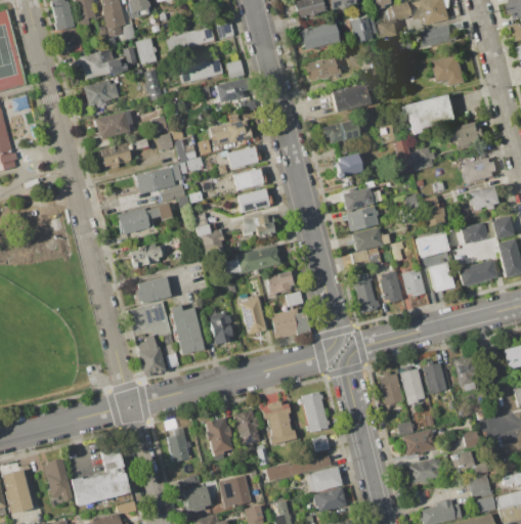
[(52,3),(51,0),(64,0),(66,1),(69,1),(75,26),(57,31),(55,23),(57,23),(53,6),(52,7),(51,4),(52,3)]
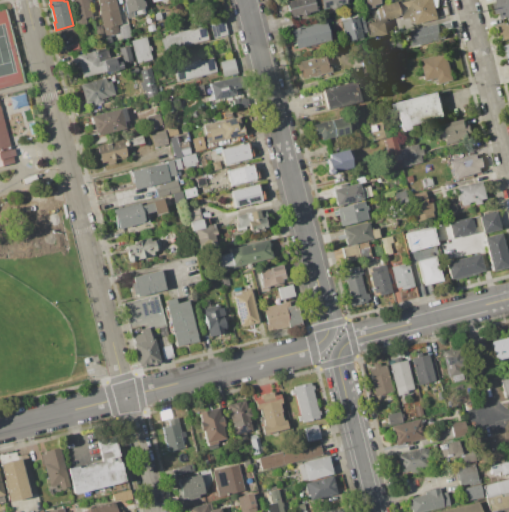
[(89,0),(93,16),(86,17),(88,23),(85,24),(86,26),(81,27),(80,25),(79,25),(73,0),(89,0)]
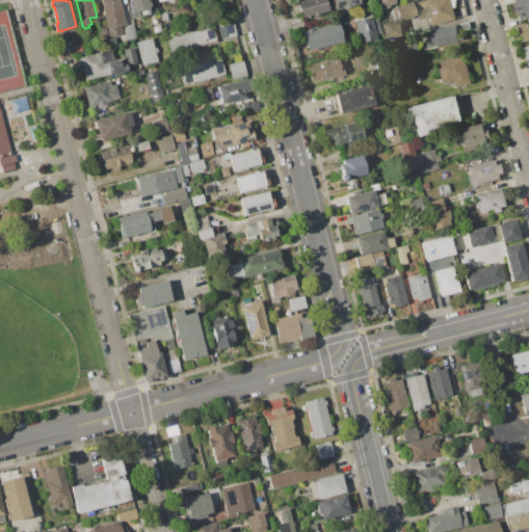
[(108,26),(104,9),(106,9),(103,0),(122,0),(128,24),(124,25),(126,33),(116,35),(111,36),(108,26)]
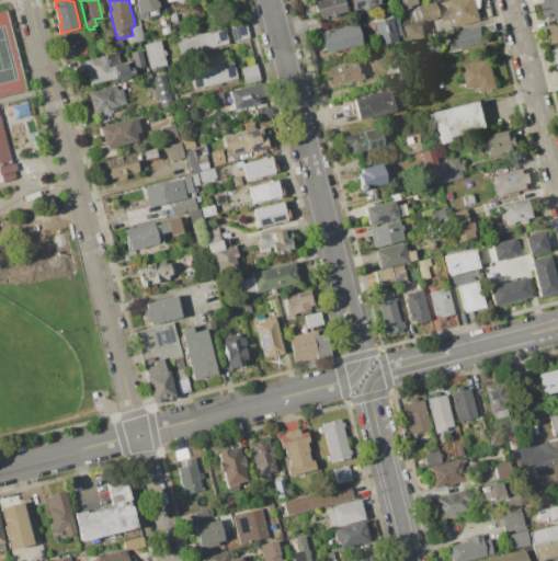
[(157,0),(159,9),(148,11),(149,18),(143,19),(137,1),(139,0),(157,0)]
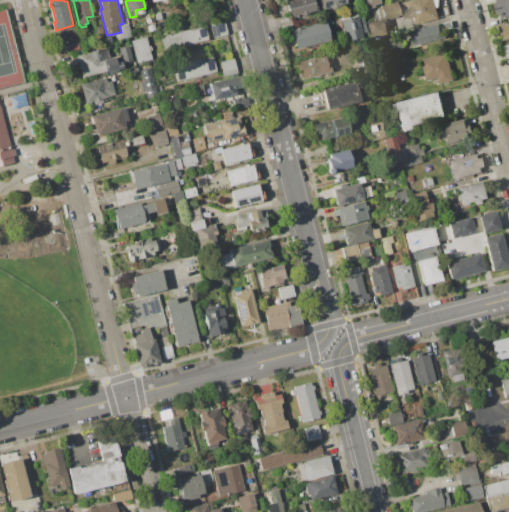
[(291,0),(314,0),(317,10),(310,12),(310,14),(301,16),(301,14),(297,15),(298,17),(296,17),(295,15),(292,16),(288,1),(291,0)]
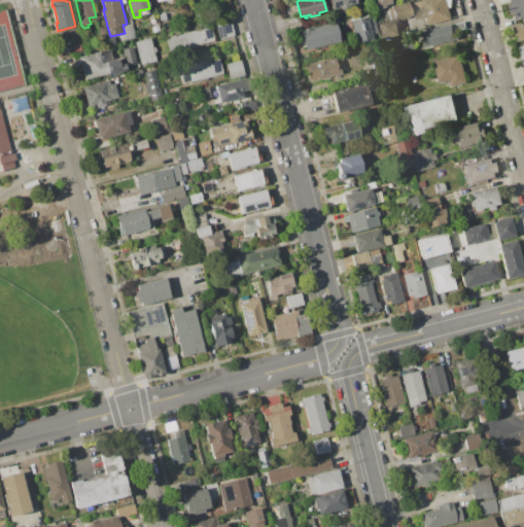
[(356,0),(357,2),(349,4),(350,6),(341,8),(340,7),(333,9),(329,0),(356,0)]
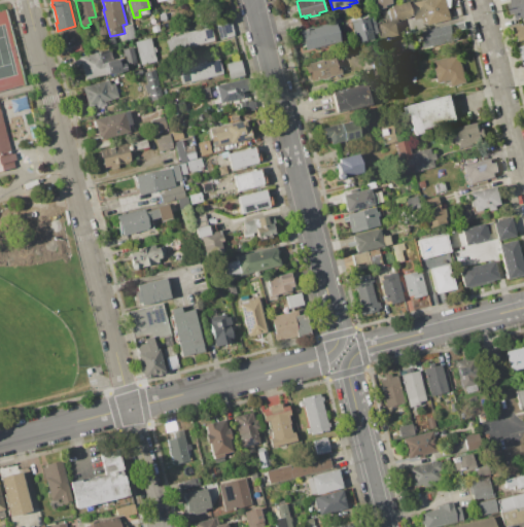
[(392,0),(393,3),(391,3),(391,6),(380,9),(380,6),(376,7),(374,0),(392,0)]
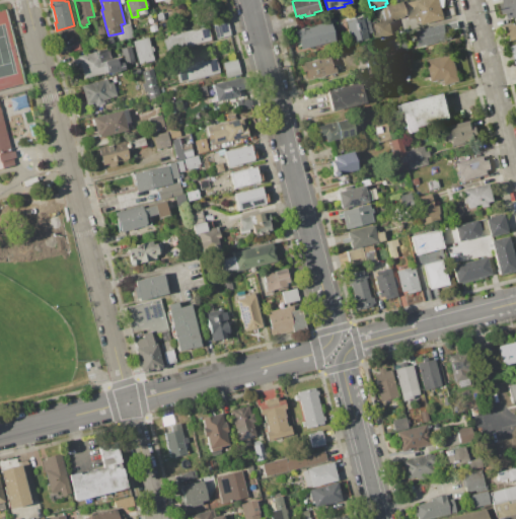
[(418,0),(442,0),(447,18),(424,23),(424,21),(421,22),(419,17),(412,19),(408,2),(418,0)]
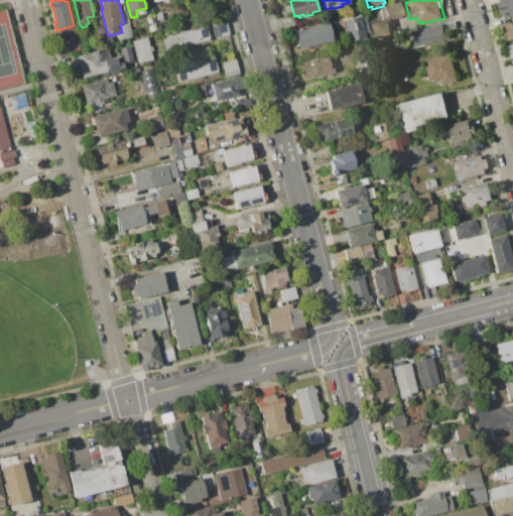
[(503,2),(502,0),(512,0),(512,18),(507,19),(506,13),(503,14),(501,8),(500,3),(503,2)]
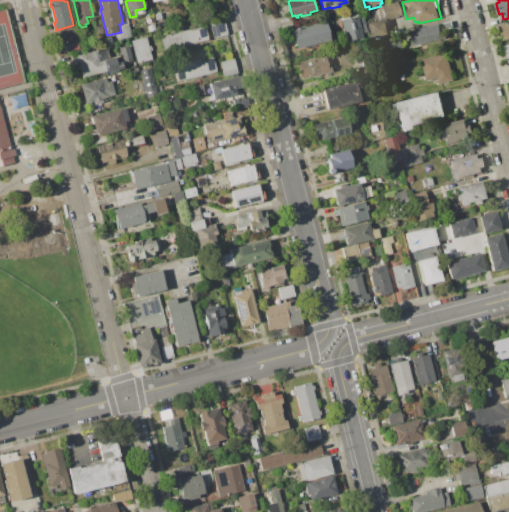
[(383,8),(382,5),(398,1),(402,16),(387,20),(387,18),(381,19),(379,9),(383,8)]
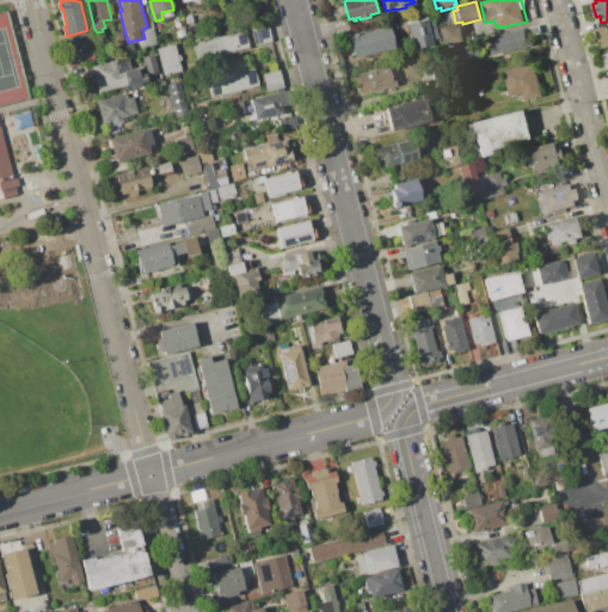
[(410,25),(415,24),(415,23),(423,20),(423,22),(429,20),(430,24),(436,22),(441,38),(434,40),(435,44),(416,50),(410,25)]
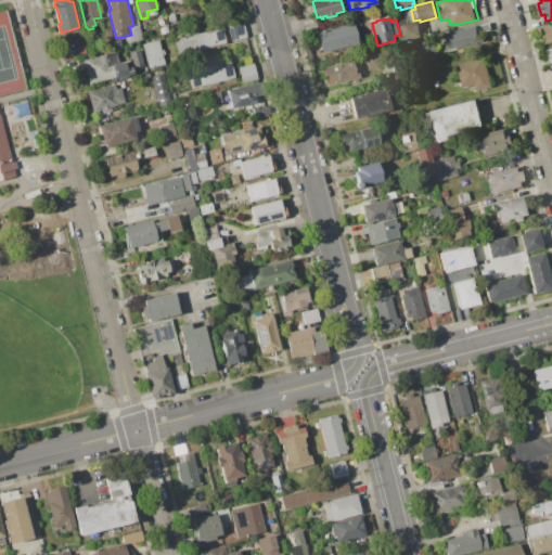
[(420,20),(420,22),(424,37),(403,42),(399,25),(413,21),(420,20)]
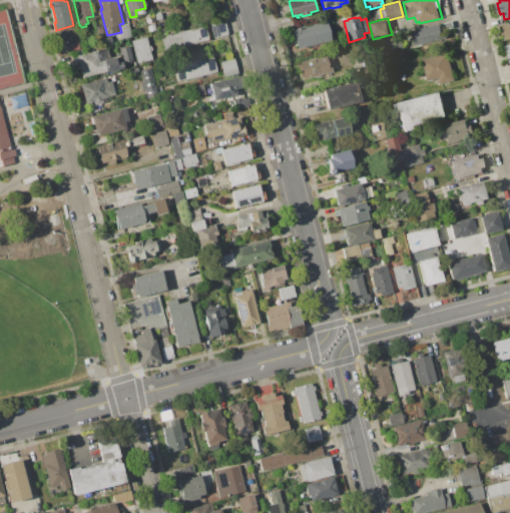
[(226,20),(230,34),(216,38),(212,24),(226,20)]
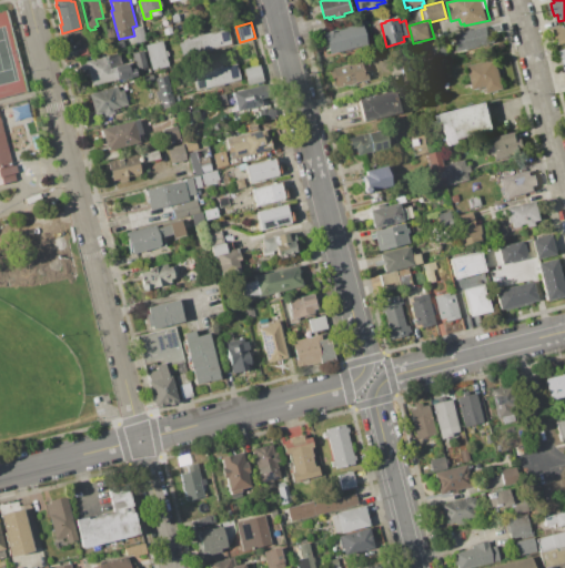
[(362,22),(369,43),(331,53),(330,46),(329,46),(324,32),(362,22)]
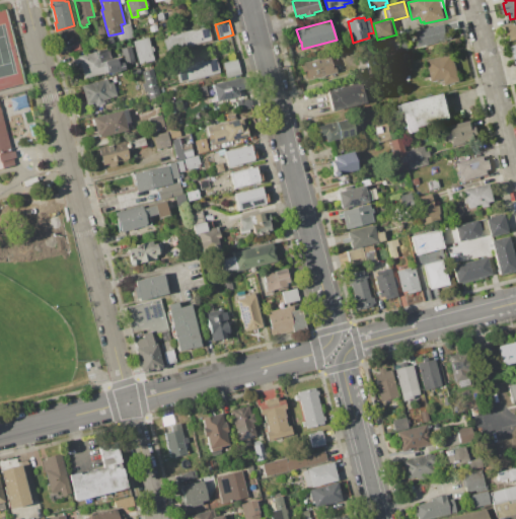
[(132,24),(135,36),(126,39),(122,26),(132,24)]
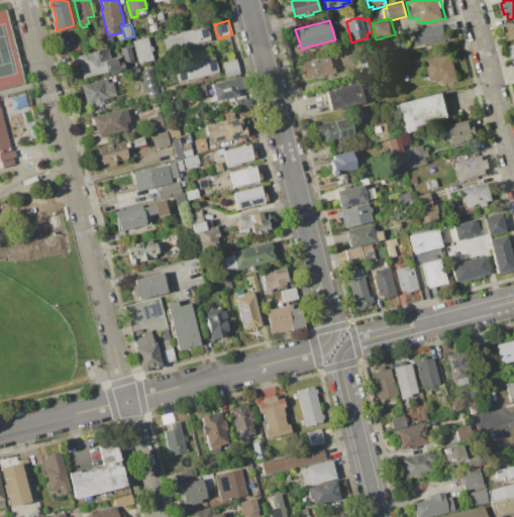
[(445,24),(449,39),(420,46),(417,31),(445,24)]
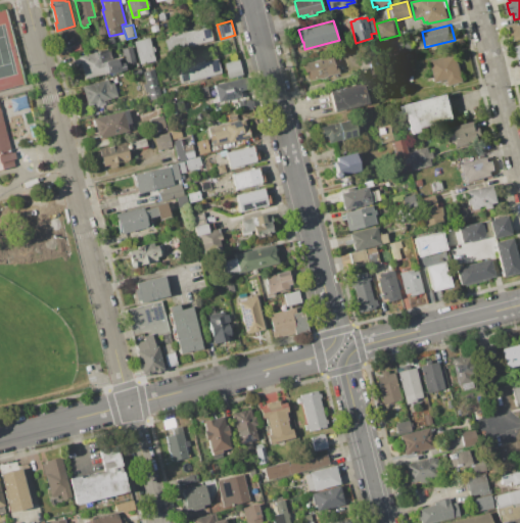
[(106,26),(109,36),(114,35),(116,43),(103,47),(98,28),(106,26)]
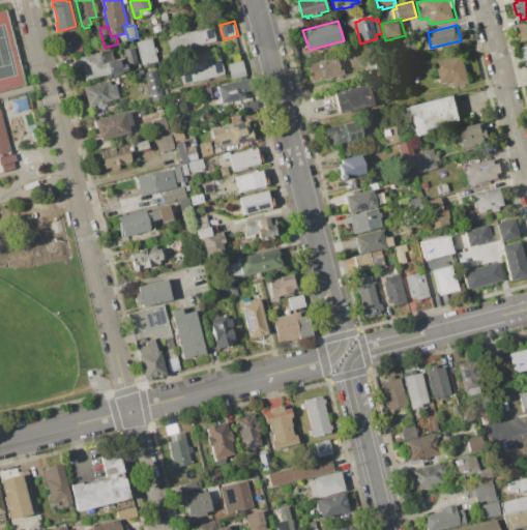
[(173,38),(172,36),(213,27),(217,41),(171,52),(168,39),(173,38)]
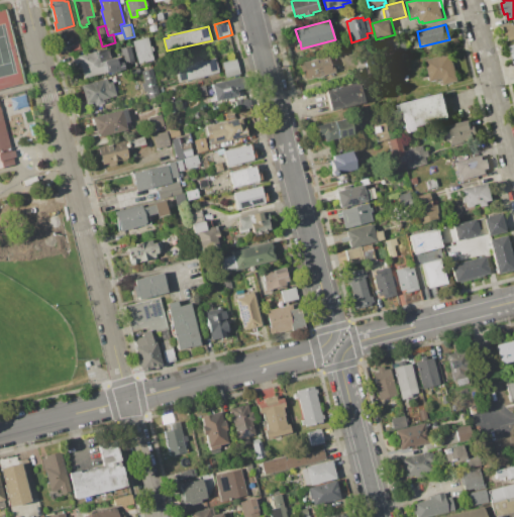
[(149,37),(151,46),(153,45),(155,50),(152,50),(155,60),(139,63),(134,40),(149,37)]
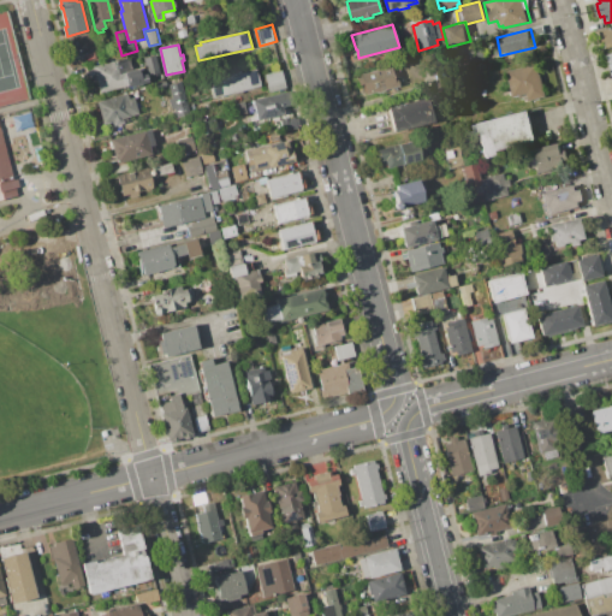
[(156,55),(161,72),(150,76),(146,58),(156,55)]
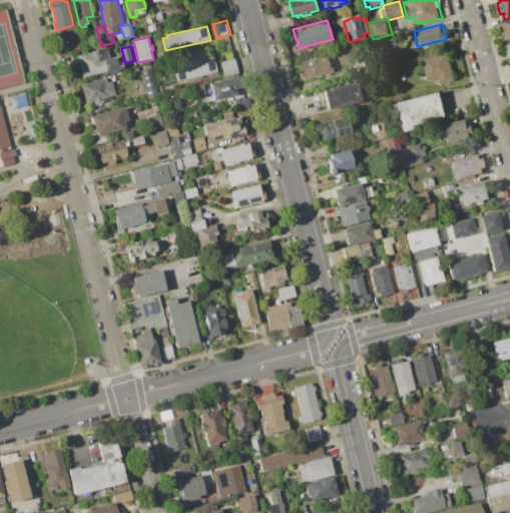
[(84,77),(81,62),(76,63),(74,56),(108,48),(111,59),(116,57),(118,62),(123,61),(124,67),(84,77)]
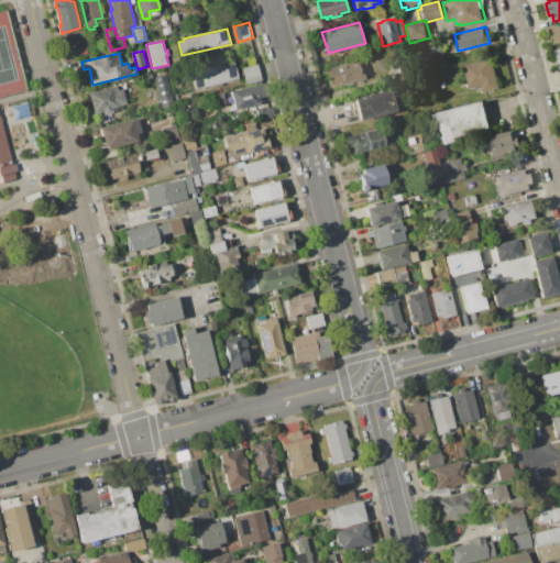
[(493,57),(501,88),(485,91),(483,86),(471,88),(465,65),(493,57)]
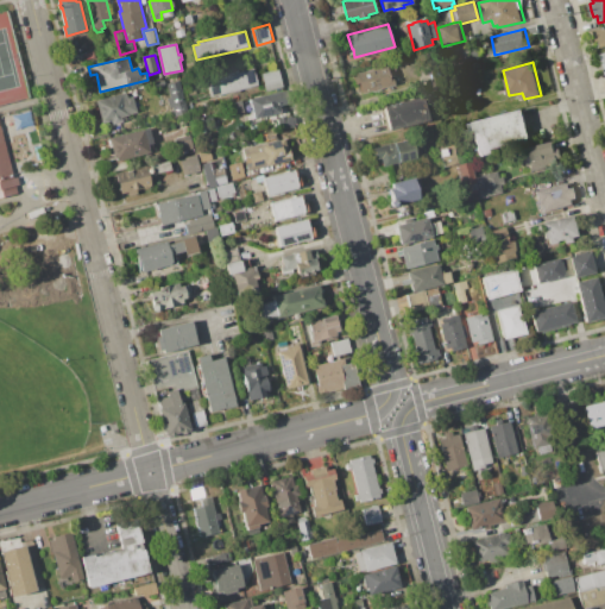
[(389,64),(394,85),(361,93),(359,82),(355,83),(354,76),(358,75),(358,73),(389,64)]
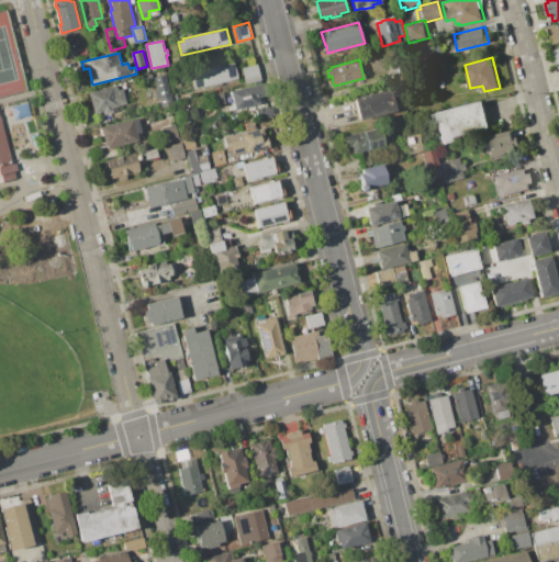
[(235,63),(239,78),(222,82),(222,83),(213,87),(212,85),(196,89),(191,74),(235,63)]
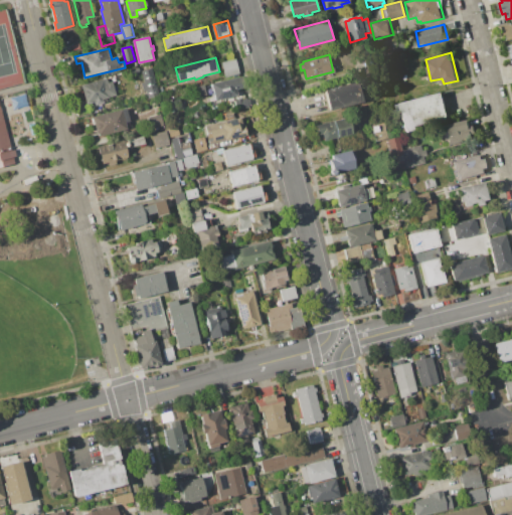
[(236,58),(240,73),(226,77),(222,61),(236,58)]
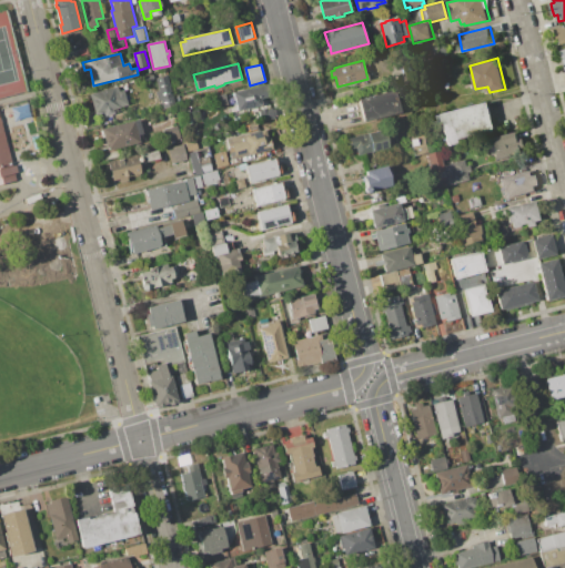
[(160,90),(157,78),(169,74),(177,107),(165,109),(162,99),(159,100),(157,91),(160,90)]
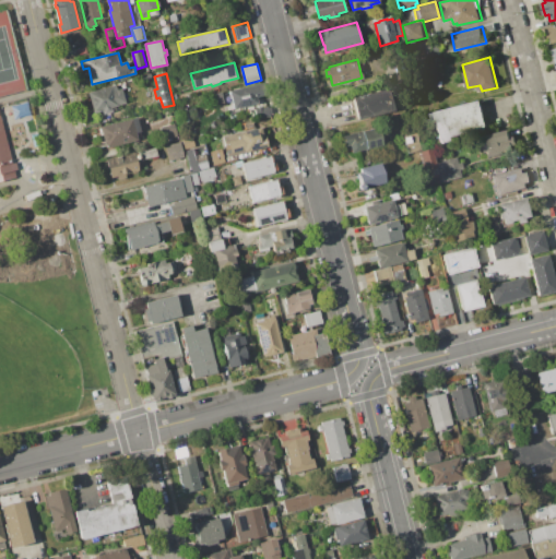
[(267,81),(270,94),(257,97),(258,103),(234,108),(229,91),(267,81)]
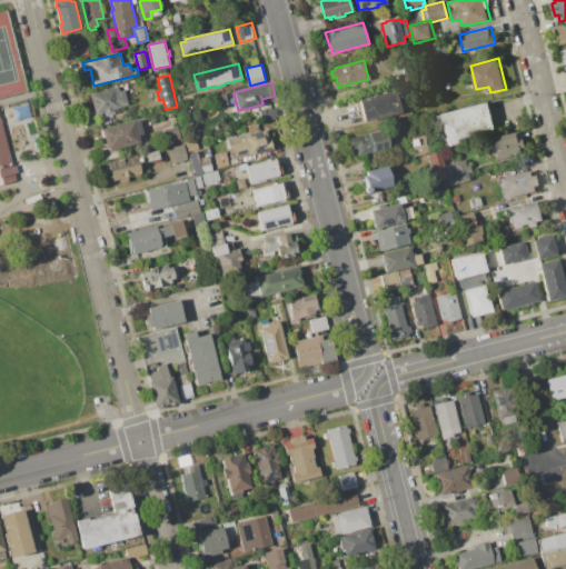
[(119,86),(120,91),(125,90),(129,105),(115,109),(116,113),(106,116),(105,112),(97,115),(91,93),(119,86)]
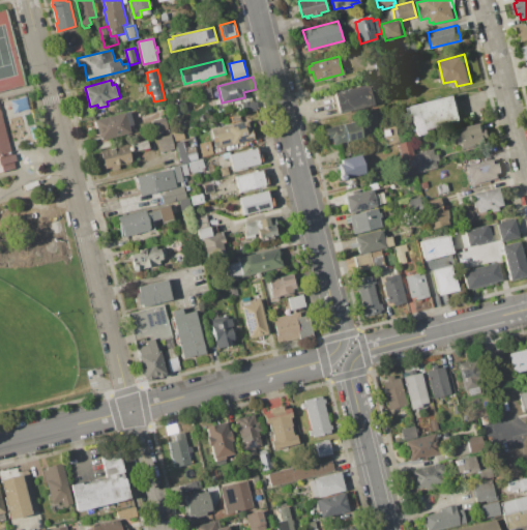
[(371,83),(376,104),(341,113),(335,92),(371,83)]
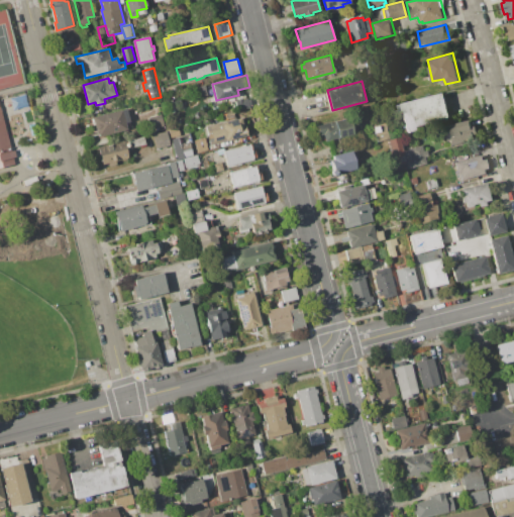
[(446,93),(452,116),(415,126),(416,130),(407,132),(400,105),(446,93)]
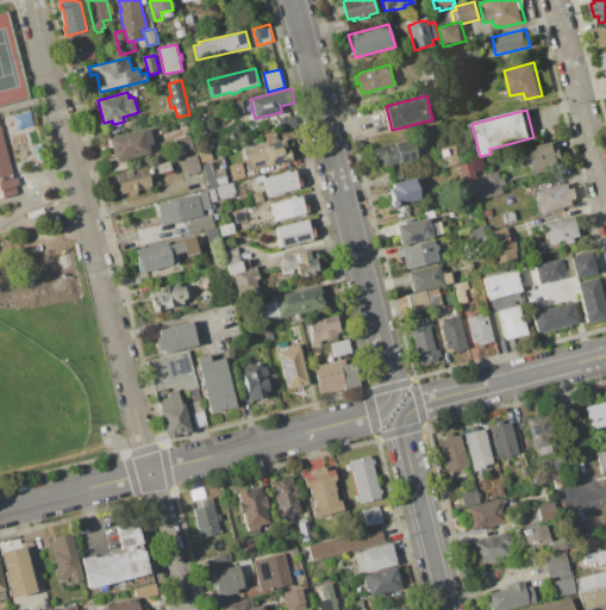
[(31,111),(35,125),(17,130),(13,116),(31,111)]
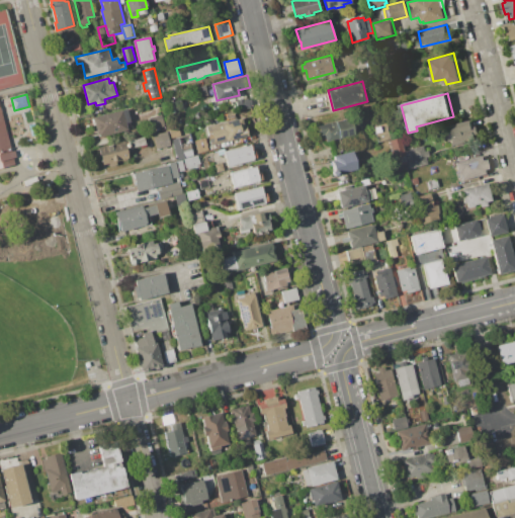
[(237,101),(251,97),(253,106),(239,110),(237,101)]
